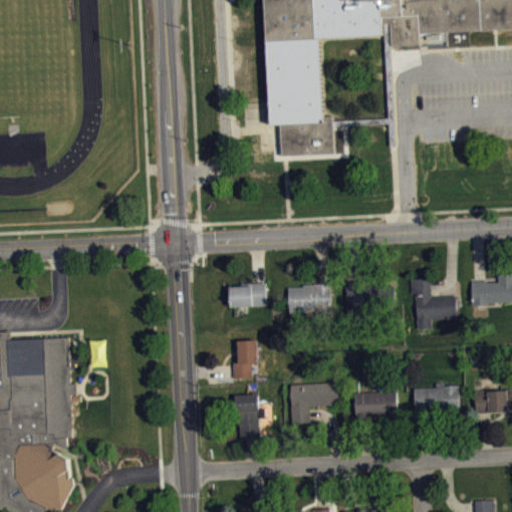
[(264,0),(511,0),(511,29),(493,30),(447,33),(418,34),(419,45),(391,46),(390,24),(381,24),(381,36),(318,39),(322,117),(331,116),(333,154),(284,157),(280,157),(280,149),(278,125),(270,125),(269,101),(264,0)]
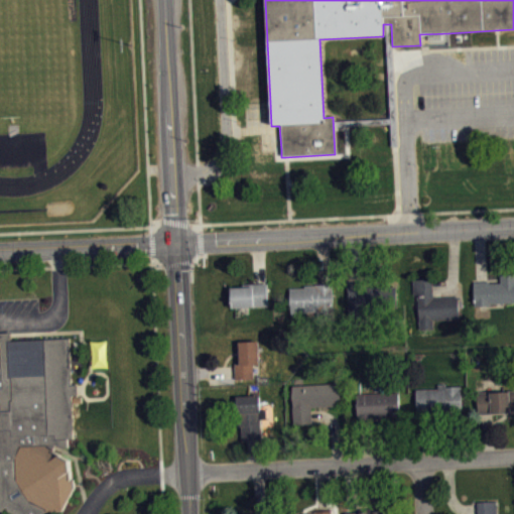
[(471,282),(473,305),(513,303),(513,275),(498,276),(499,283),(488,283),(488,281),(471,282)]
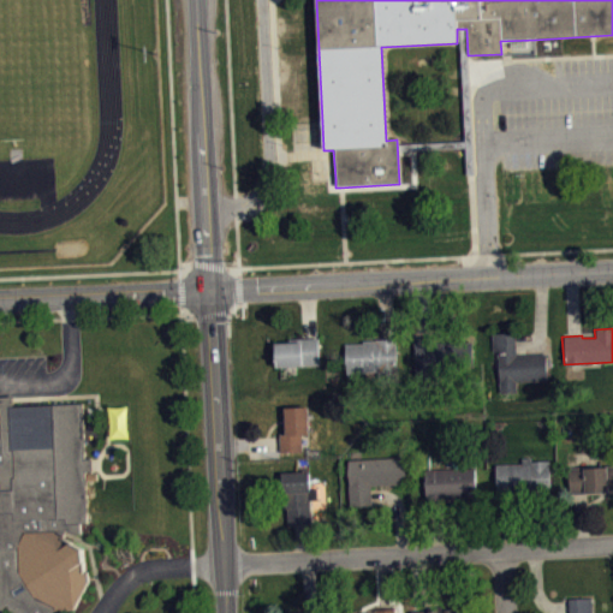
[(489,334),(513,333),(515,356),(543,355),(545,381),(515,382),(516,392),(498,393),(495,353),(491,353),(489,334)]
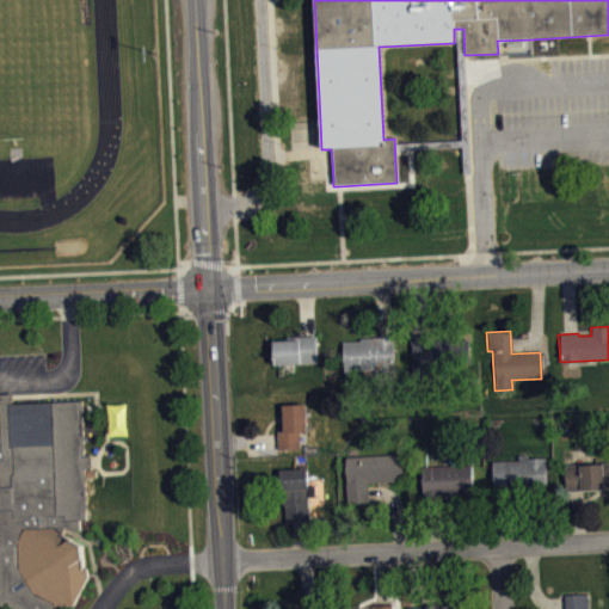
[(467,339),(467,370),(411,373),(410,337),(428,336),(428,340),(467,339)]
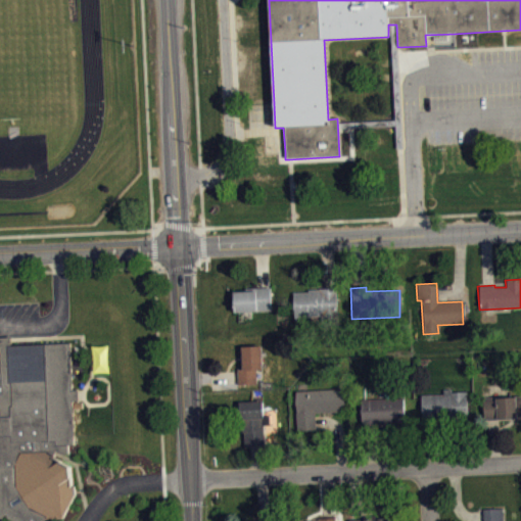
[(269,288),(270,311),(233,313),(232,292),(244,292),(243,289),(269,288)]
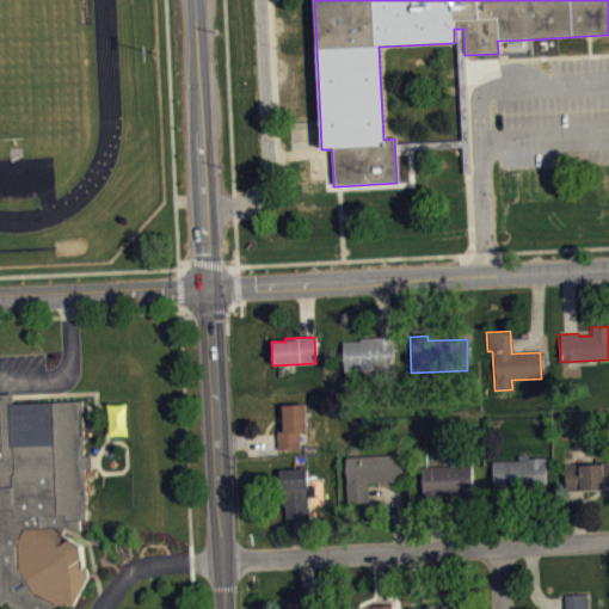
[(340,343),(360,342),(358,339),(392,338),(393,370),(342,373),(340,343)]
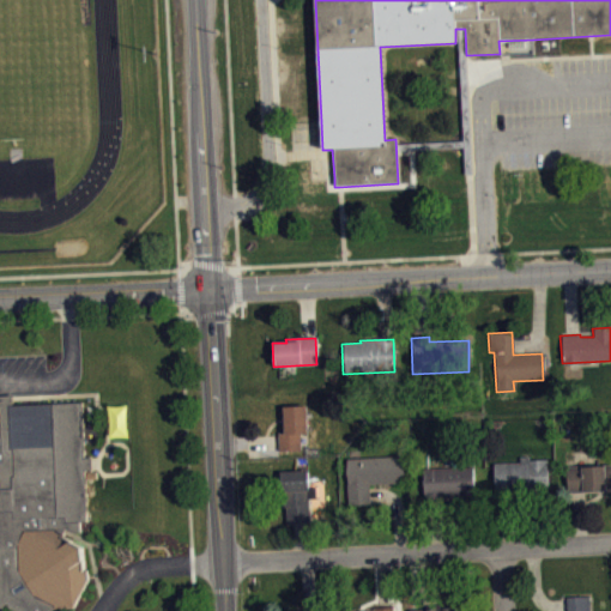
[(0,608),(5,604),(8,609),(11,610),(53,610),(72,610),(86,581),(82,548),(65,538),(65,532),(79,531),(79,522),(85,522),(83,471),(89,471),(89,459),(82,459),(80,404),(11,406),(10,395),(0,395),(0,608)]
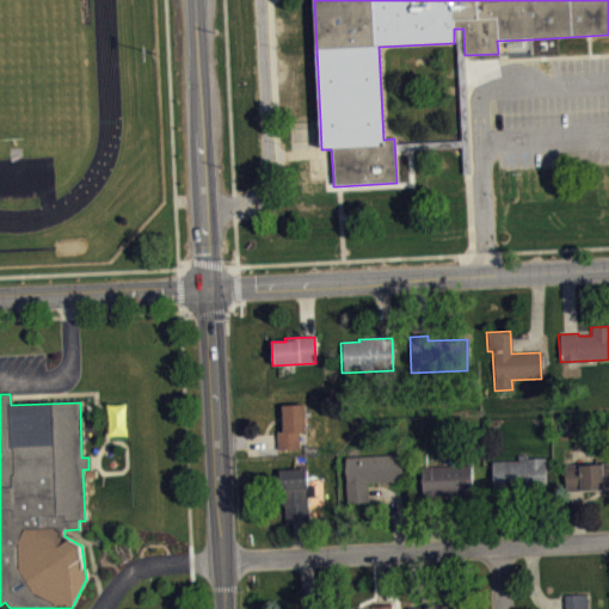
[(281,406),(303,406),(305,434),(297,434),(299,449),(276,450),(276,442),(276,434),(282,432),(281,406)]
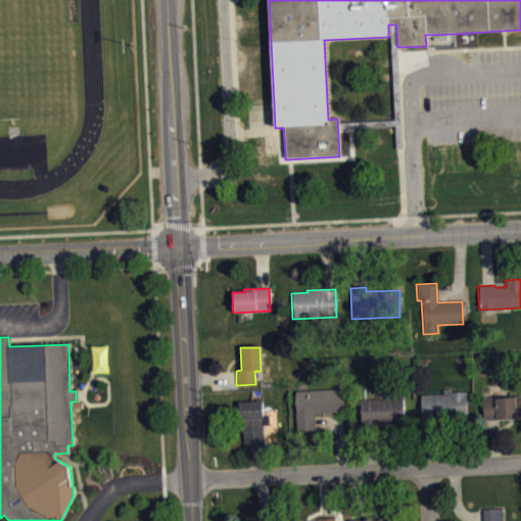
[(294,393),(343,390),(344,413),(315,414),(316,422),(316,433),(296,433),(294,393)]
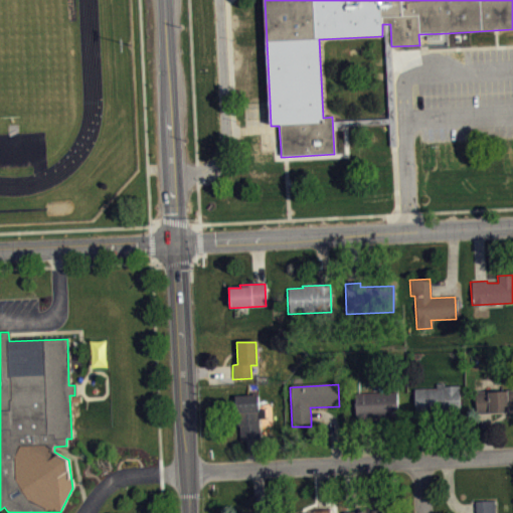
[(412,389),(436,388),(436,385),(444,385),(444,387),(458,387),(459,413),(433,414),(433,416),(423,417),(414,417),(412,389)]
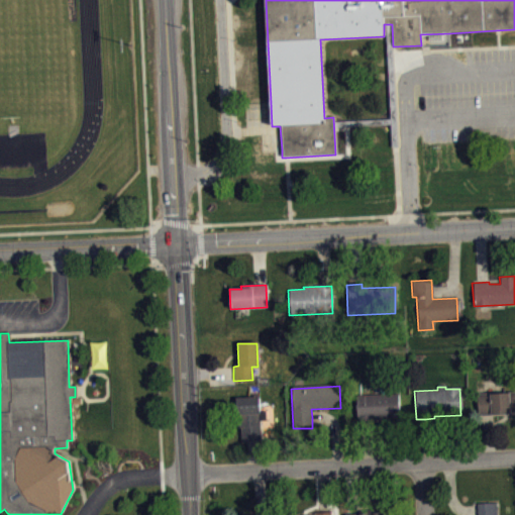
[(514,392),(477,394),(478,416),(485,416),(514,414),(514,392)]
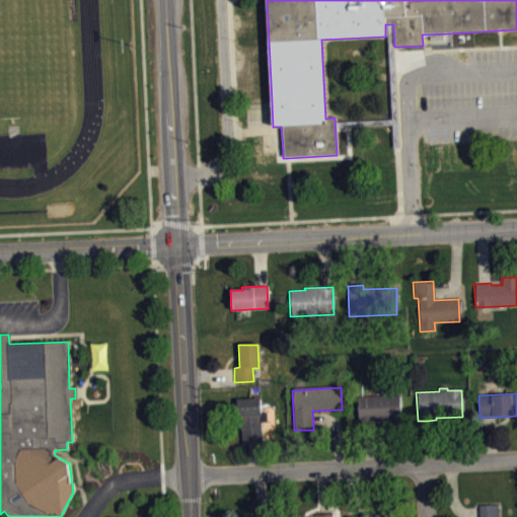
[(357,397),(399,396),(399,420),(389,420),(389,422),(366,423),(358,423),(357,397)]
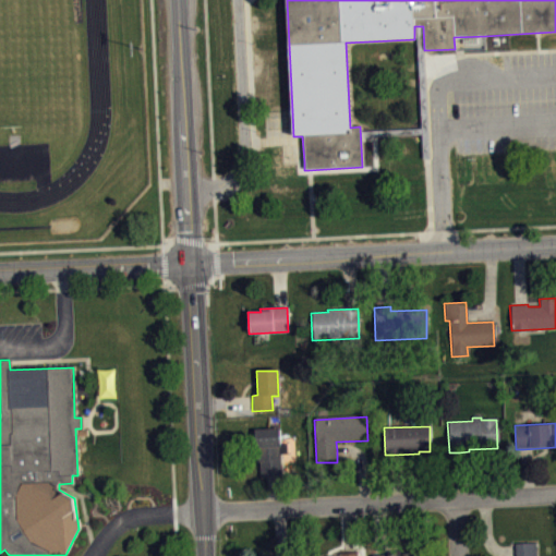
[(254,430),(278,428),(280,447),(278,447),(280,476),(269,478),(260,478),(258,462),(256,462),(254,430)]
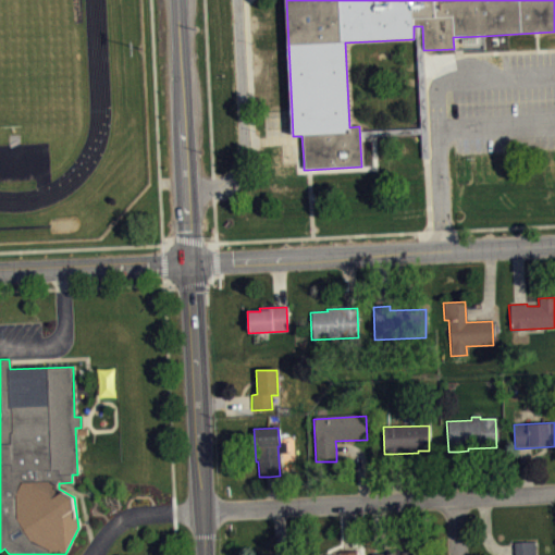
[(513,544),(513,550),(513,554),(532,554),(532,543),(513,544)]
